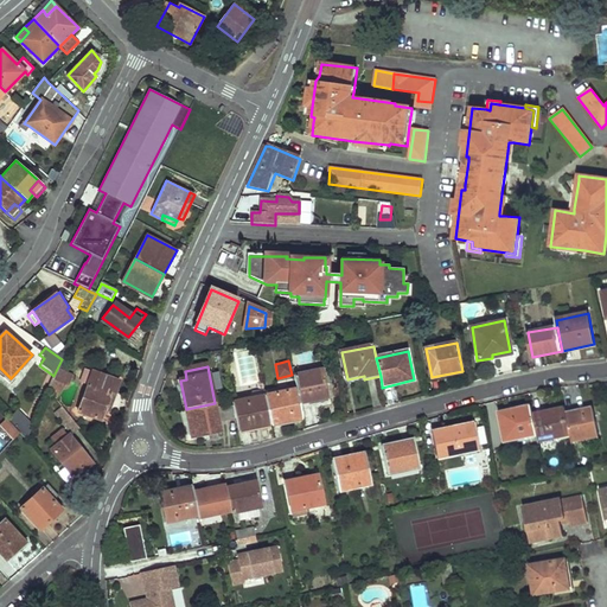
[(122,381),(94,370),(81,411),(106,420),(114,394),(117,395),(122,381)]
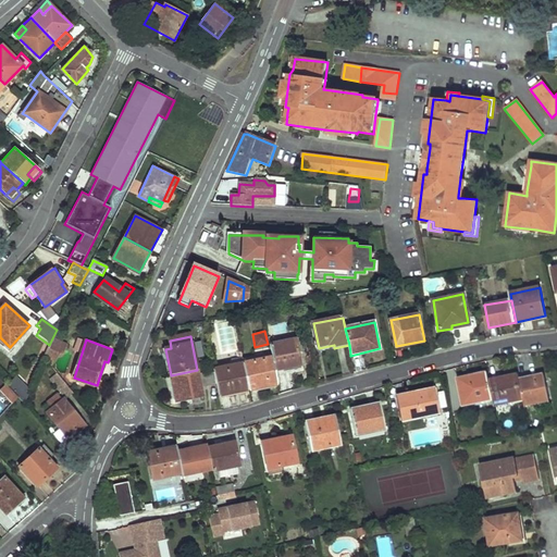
[(297,341),(271,346),(273,358),(275,371),(302,366),(297,341)]
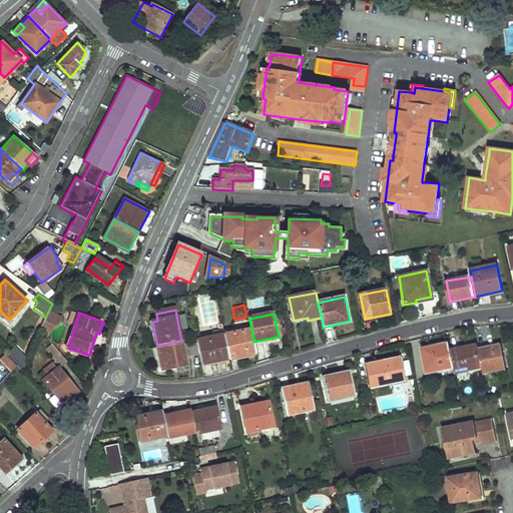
[(45,318),(38,331),(45,338),(51,326),(55,327),(58,321),(46,316),(45,318)]
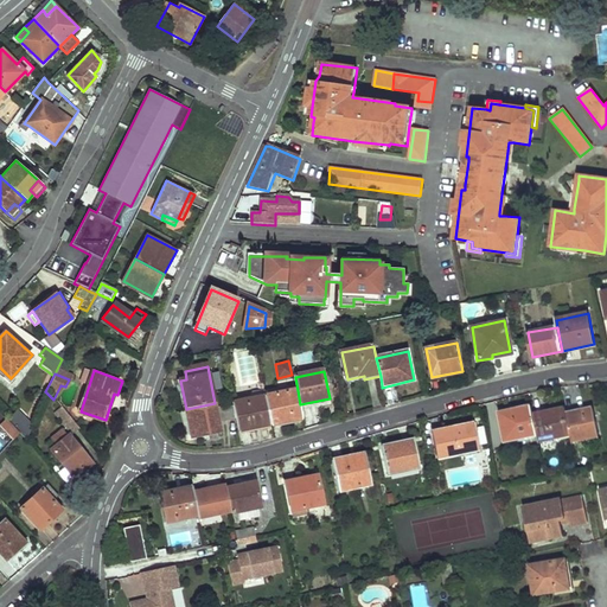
[(298,390),(267,396),(273,426),(304,420),(300,404),(298,390)]
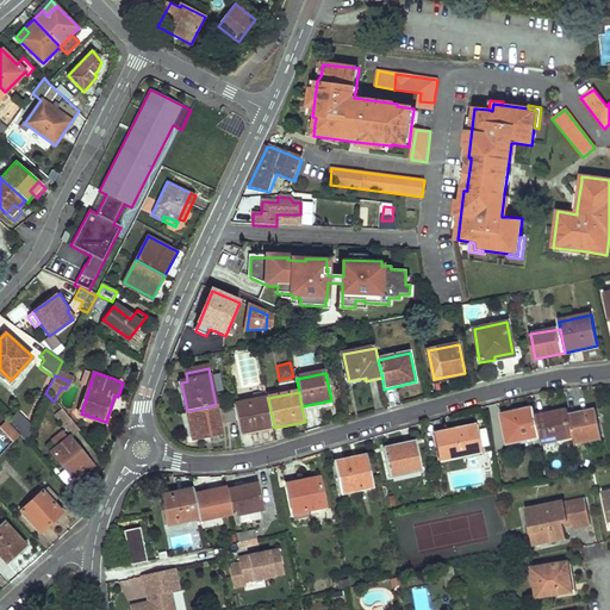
[(268,398),(235,405),(240,424),(241,435),(274,428),(268,398)]
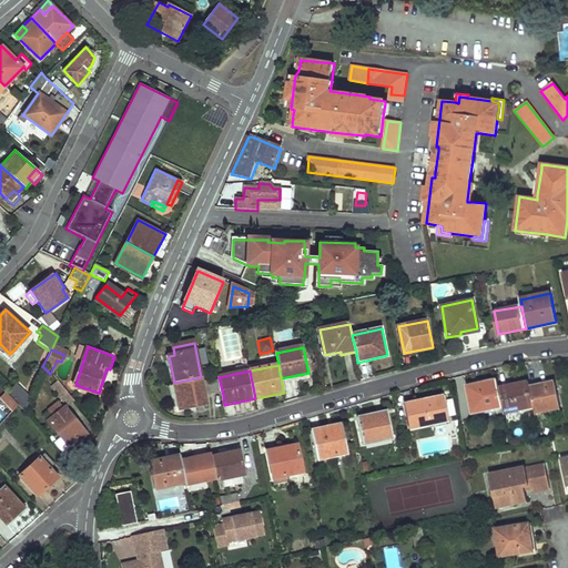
[(201,377),(205,399),(223,395),(219,377),(219,374),(201,377)]
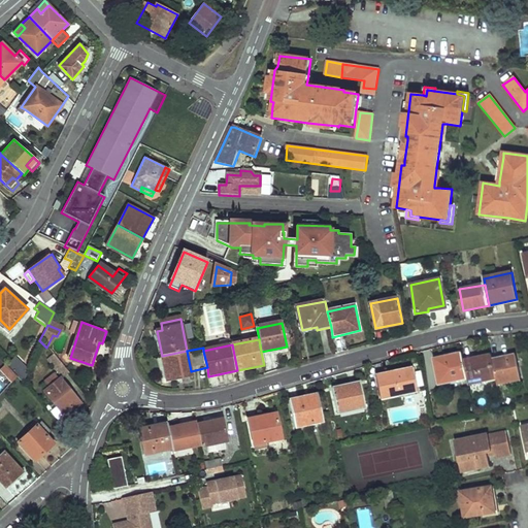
[(187,351),(162,356),(167,382),(192,376),(191,371),(187,351)]
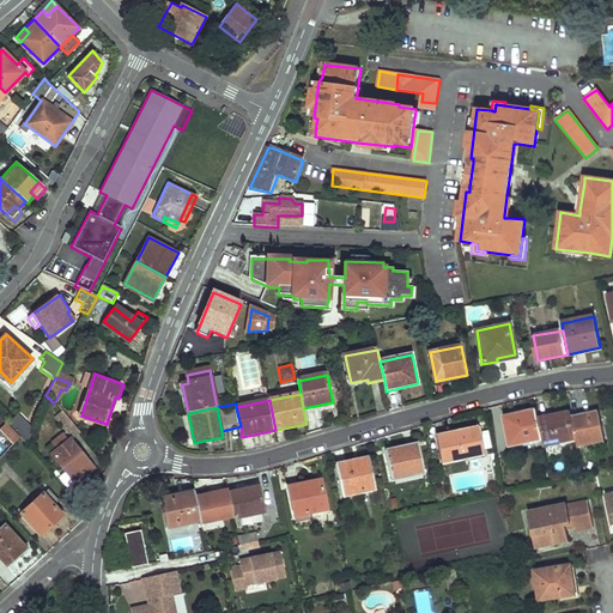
[(538,408),(504,417),(510,445),(544,438),(540,419),(538,408)]
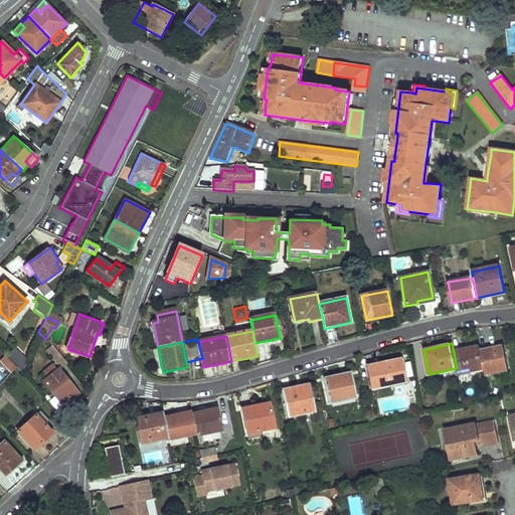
[(45,350),(61,368),(67,363),(50,345),(45,350)]
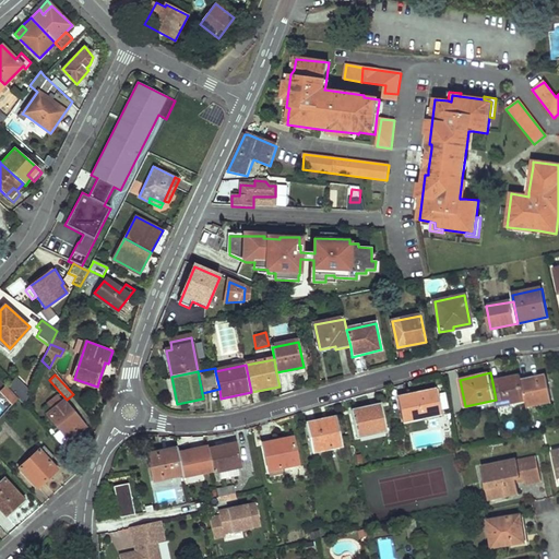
[(547,378),(523,382),(526,400),(527,405),(551,401),(547,378)]
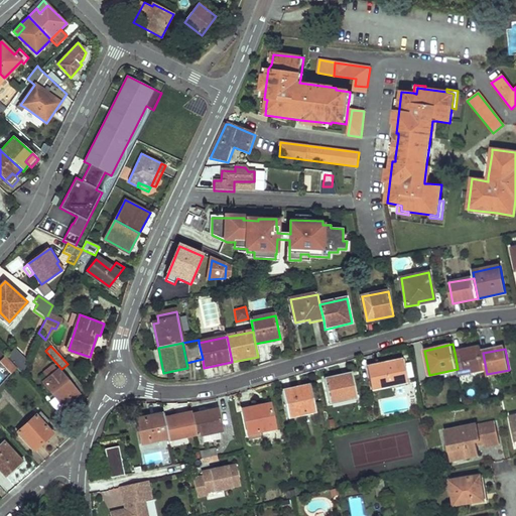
[(473,350),(455,353),(458,369),(460,375),(486,369),(483,353),(482,350),(473,352),(473,350)]
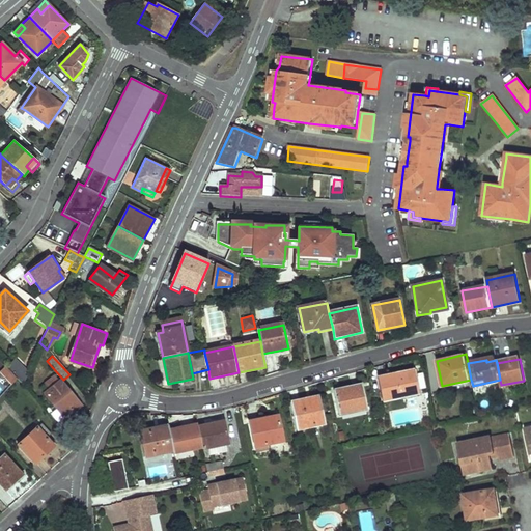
[(16,381),(22,387),(27,374),(15,361),(5,368),(15,379),(16,381)]
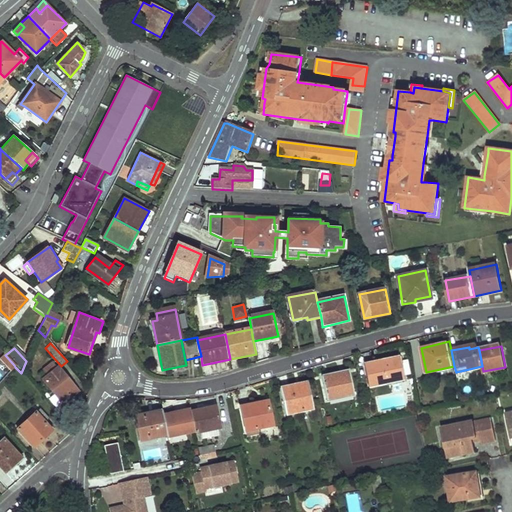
[(0,356),(0,361),(9,370),(14,365),(5,355),(4,353),(0,356)]
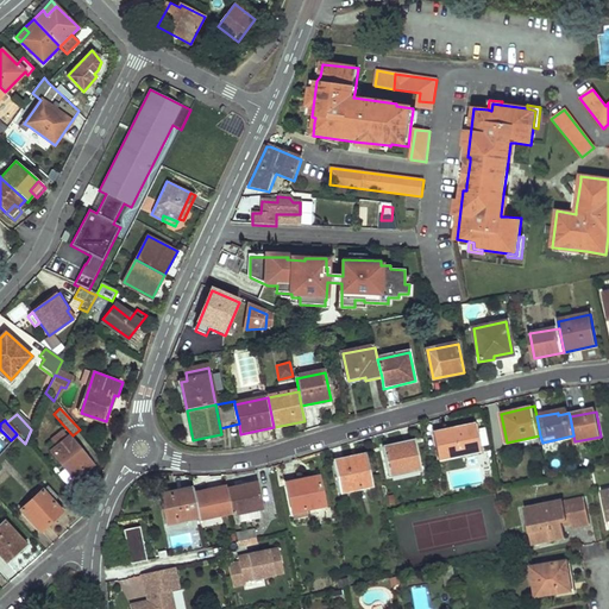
[(475,424),(434,433),(440,460),(481,452),(475,424)]
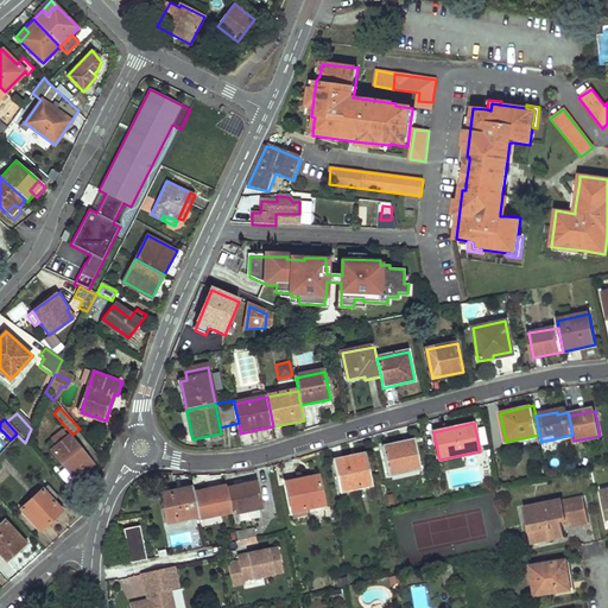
[(68,435),(50,450),(63,466),(61,468),(76,486),(89,474),(86,470),(94,464),(68,435)]
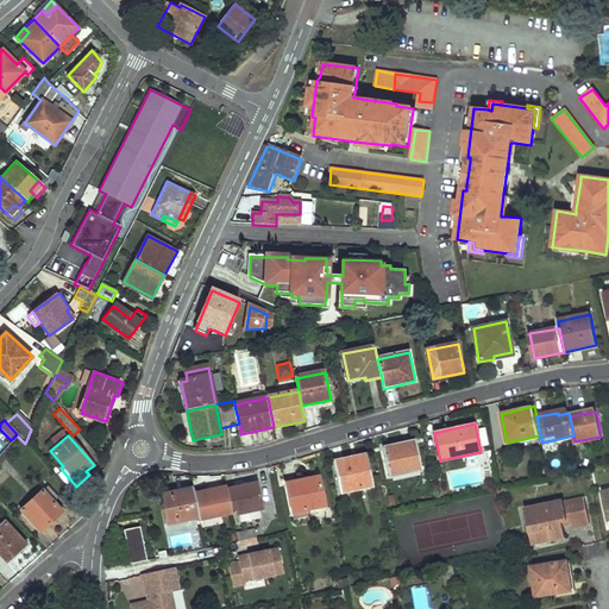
[(399,457),(387,460),(390,478),(422,471),(416,441),(396,446),(399,457)]
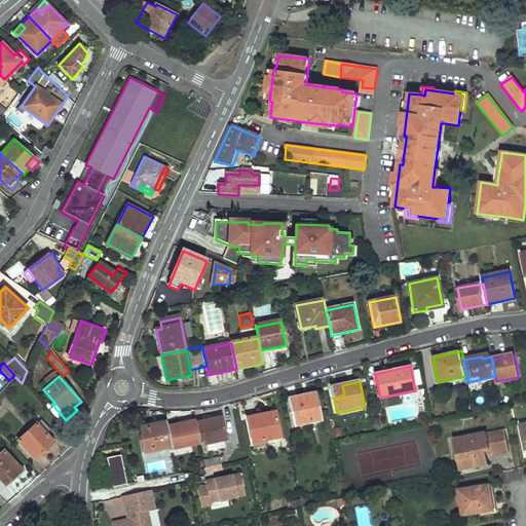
[(342,385),(332,387),(334,398),(344,395),(342,385)]
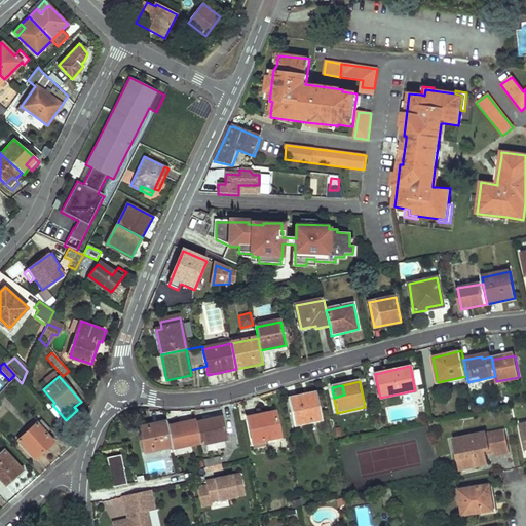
[(316,393),(289,399),(294,426),(323,421),(316,393)]
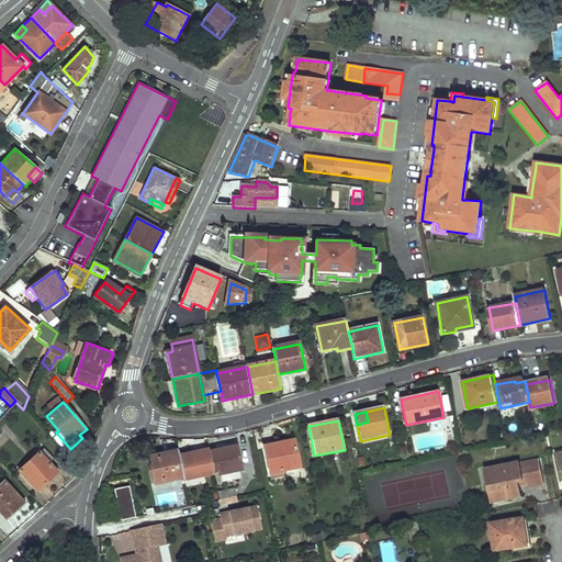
[(294,440),(265,446),(270,473),(284,471),(300,468),(294,440)]
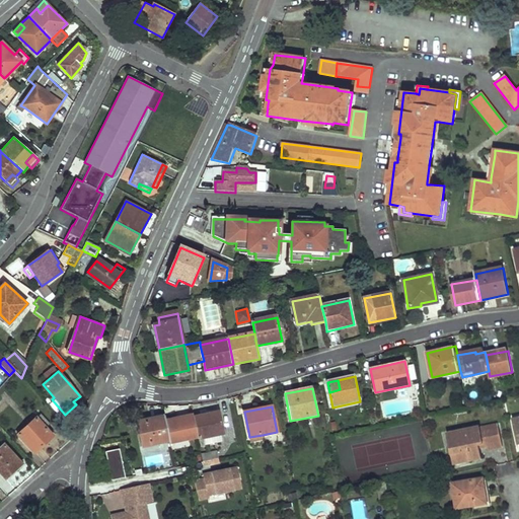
[(220,413),(194,419),(198,439),(198,441),(224,436),(220,413)]
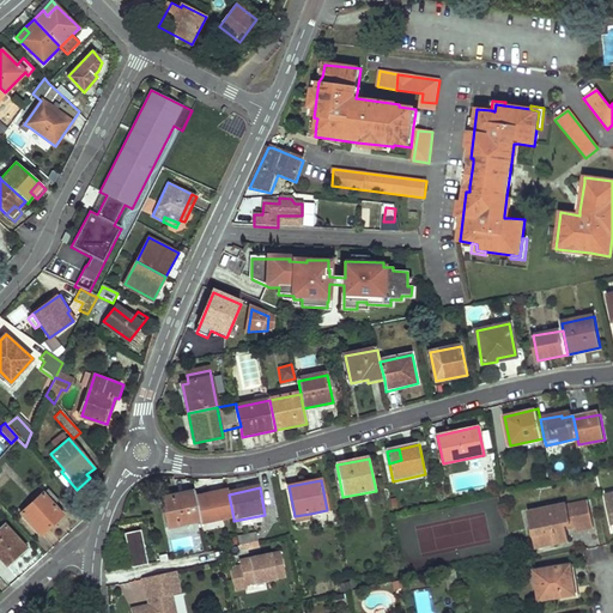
[(219,496),(196,501),(201,522),(201,526),(234,519),(229,495),(228,491),(218,493),(219,496)]
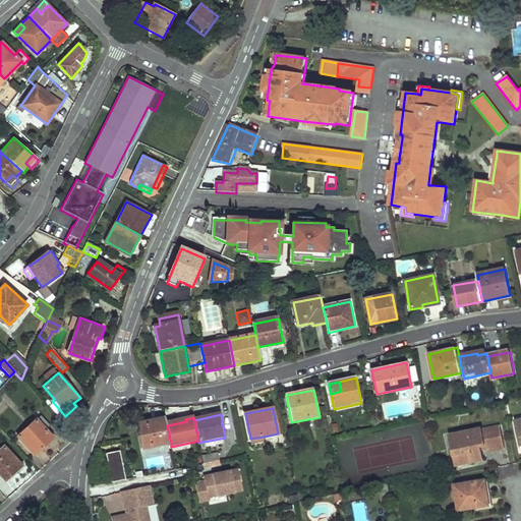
[(37,418),(15,438),(35,458),(55,439),(37,418)]
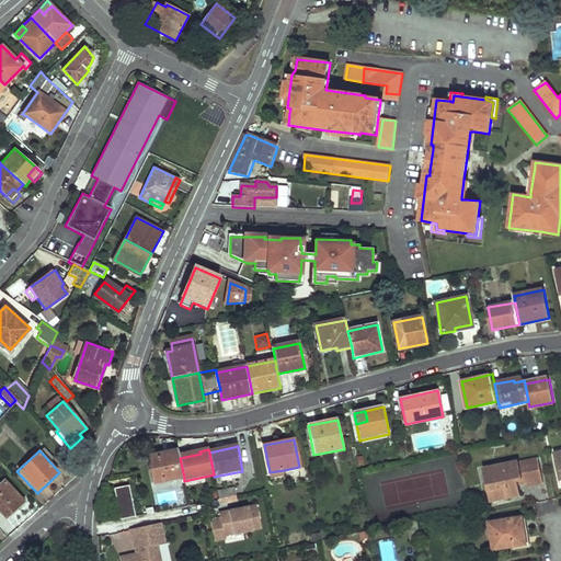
[(179,451),(149,457),(155,483),(184,478),(180,458),(179,451)]
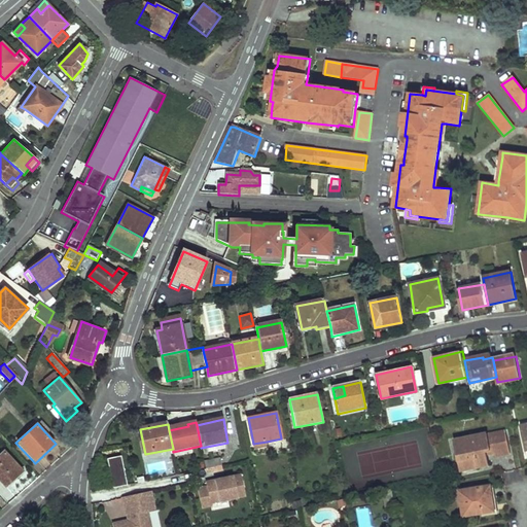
[(465,446),(454,448),(458,462),(461,461),(463,471),(489,465),(486,452),(495,451),(496,458),(510,454),(507,437),(489,442),(488,435),(464,440),(465,446)]
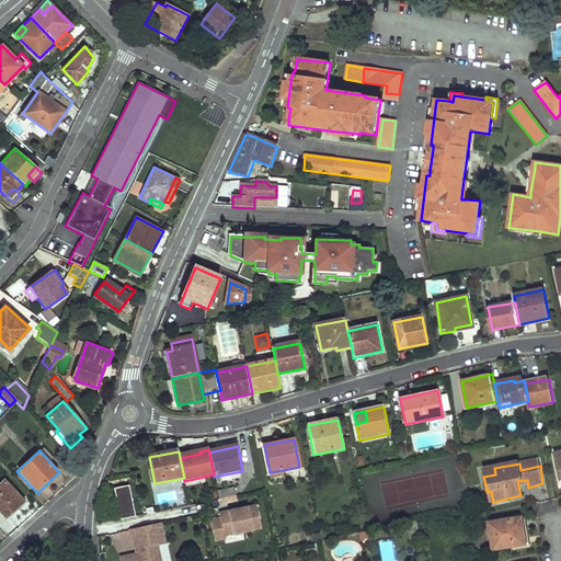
[(0,508),(7,516),(23,500),(3,479),(0,482),(0,508)]
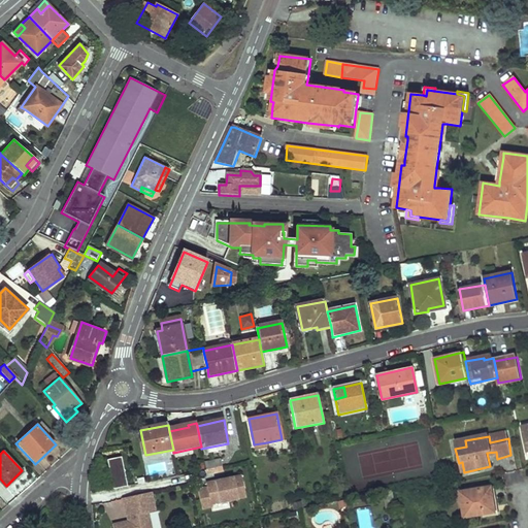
[(122,457),(107,460),(113,490),(128,487),(122,457)]
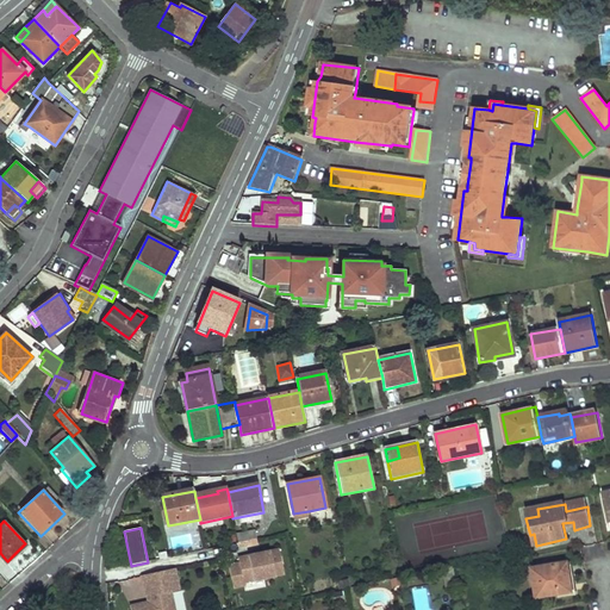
[(255,531),(236,535),(238,545),(257,540),(255,531)]
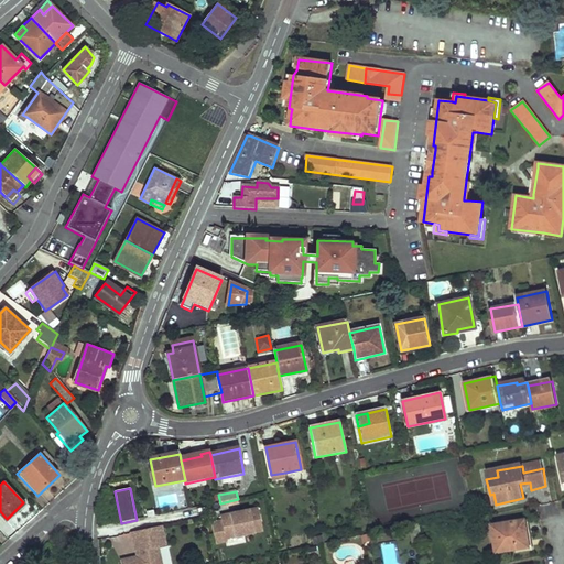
[(263,532),(258,507),(220,516),(221,520),(226,541),(263,532)]
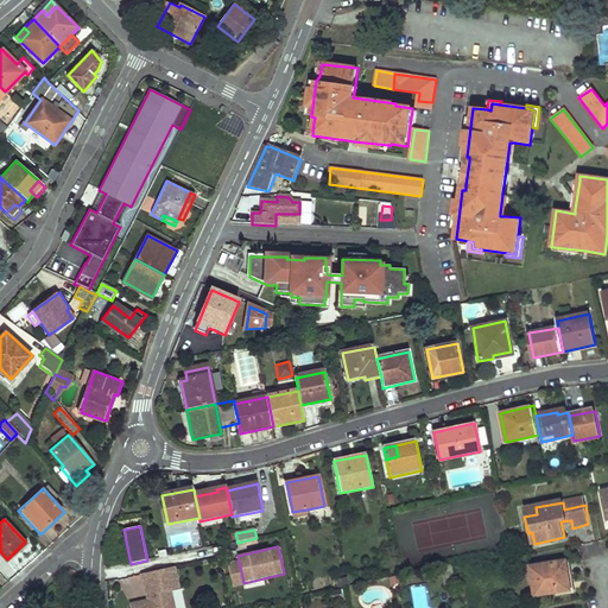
[(244,583),(239,561),(228,563),(233,588),(244,586),(244,583)]
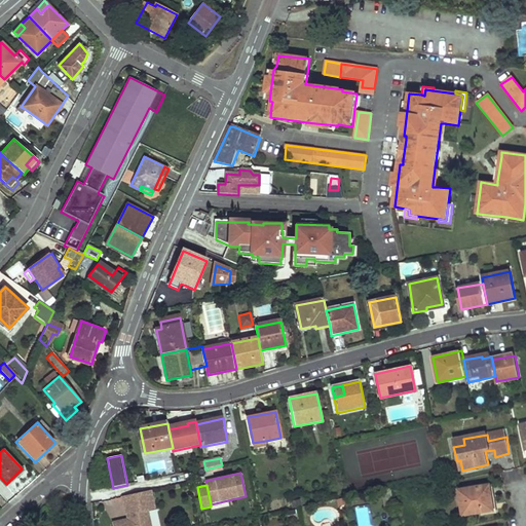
[(488,485),(458,491),(462,516),(492,511),(488,485)]
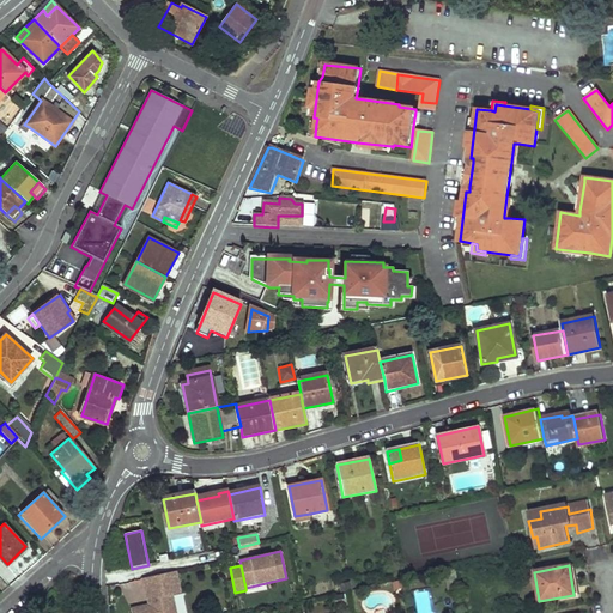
[(177,612),(174,596),(182,594),(177,571),(141,580),(147,605),(131,608),(131,612),(177,612)]
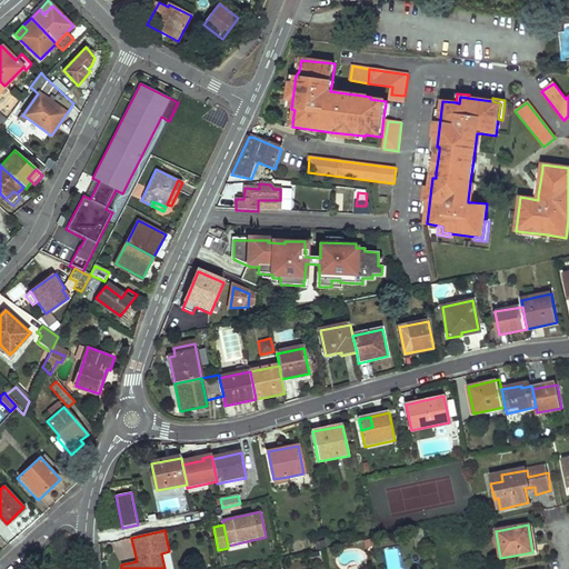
All buildings are outlined.
